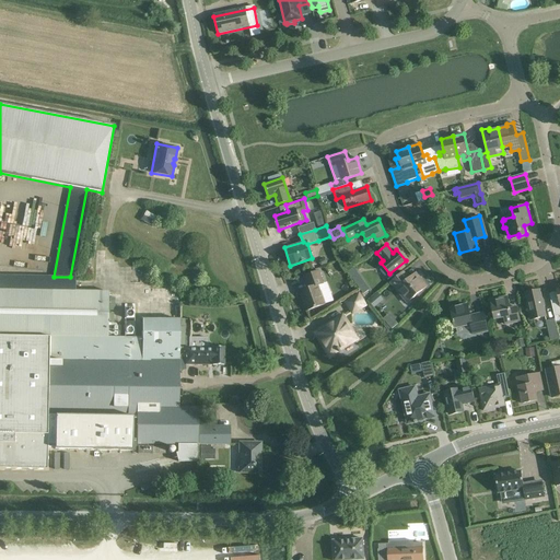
[(359,275),(353,268),(348,271),(352,279),(359,275)]
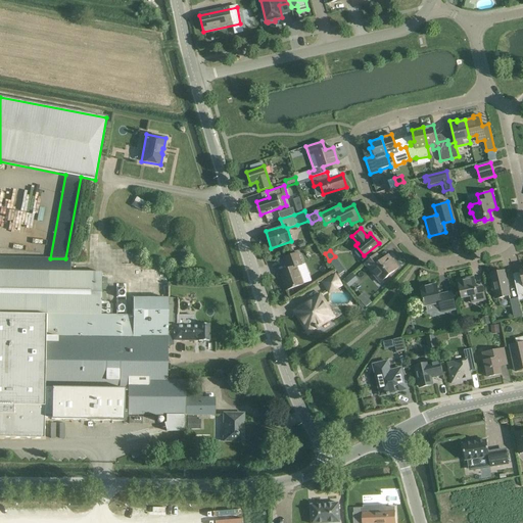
[(280,271),(286,289),(303,283),(296,266),(301,264),(297,252),(284,256),(288,268),(280,271)]
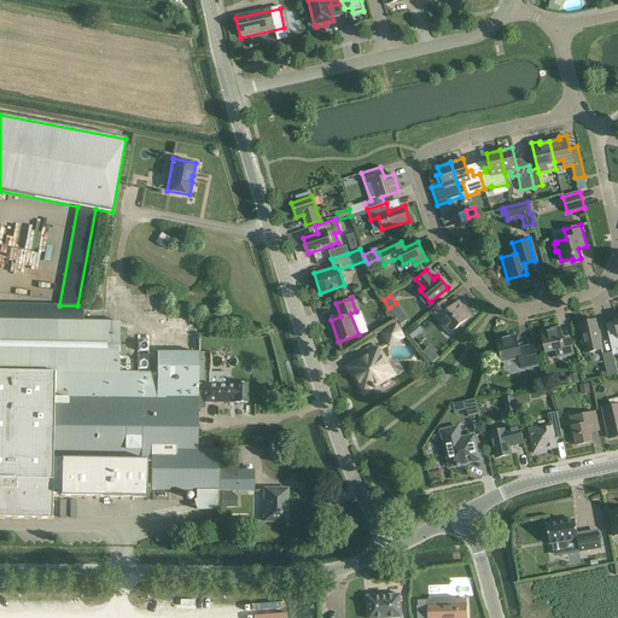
[(430,312),(449,333),(471,315),(459,301),(449,308),(443,301),(430,312)]
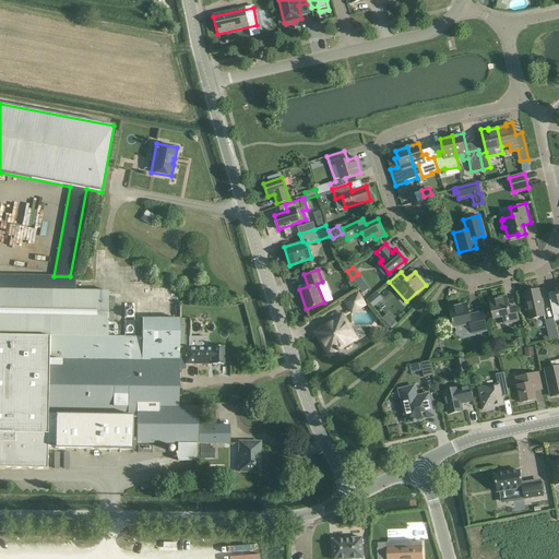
[(0,467),(48,468),(48,447),(48,415),(128,415),(128,413),(137,413),(137,443),(177,443),(177,451),(175,452),(177,461),(198,461),(198,443),(229,443),(229,425),(198,425),(198,406),(178,406),(179,358),(179,357),(179,346),(179,319),(142,319),(142,337),(140,337),(117,336),(118,326),(107,326),(108,292),(74,290),(75,276),(70,276),(54,276),(0,274),(0,467)]
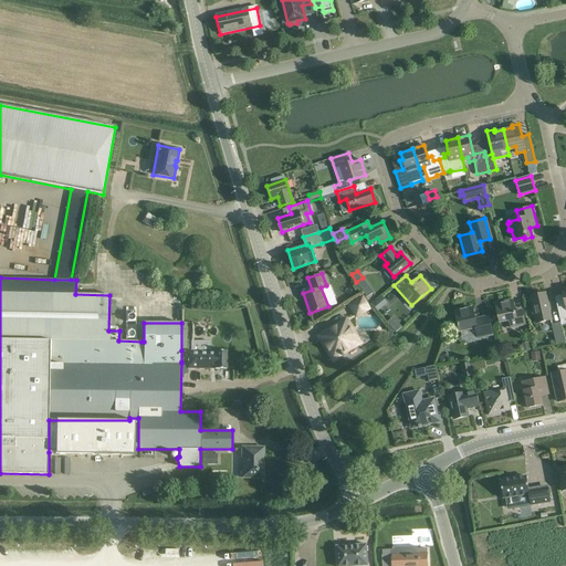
[(537,323),(551,320),(545,292),(531,295),(537,323)]
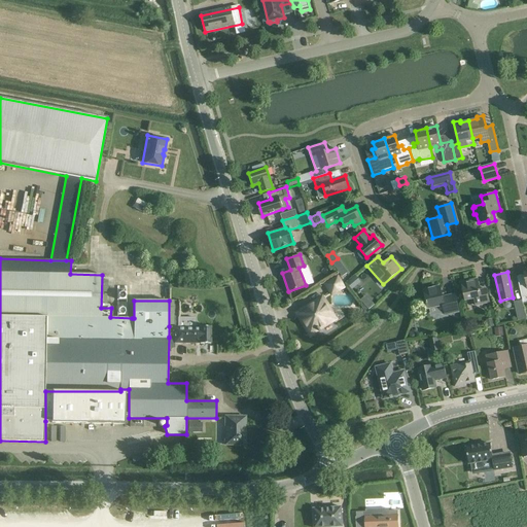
[(318,325),(335,316),(324,300),(331,295),(331,296),(346,288),(338,275),(323,284),(328,292),(307,305),(308,306),(296,313),(310,335),(320,328),(318,325)]
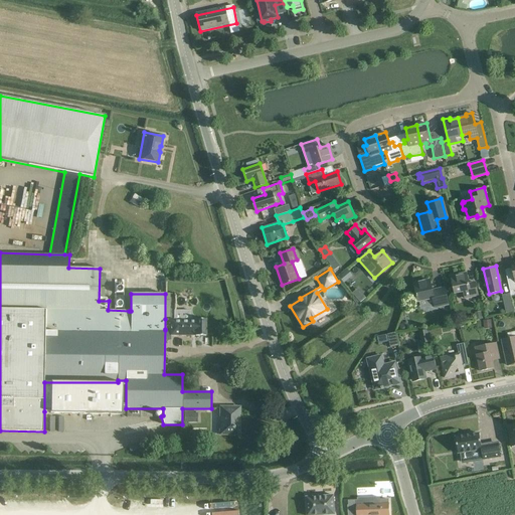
[(344,284),(353,276),(347,270),(338,278),(344,284)]
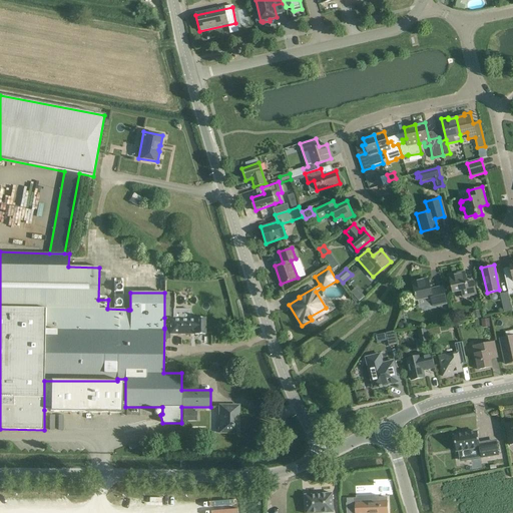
[(461,290),(463,297),(476,294),(473,281),(466,282),(464,272),(449,275),(453,292),(461,290)]
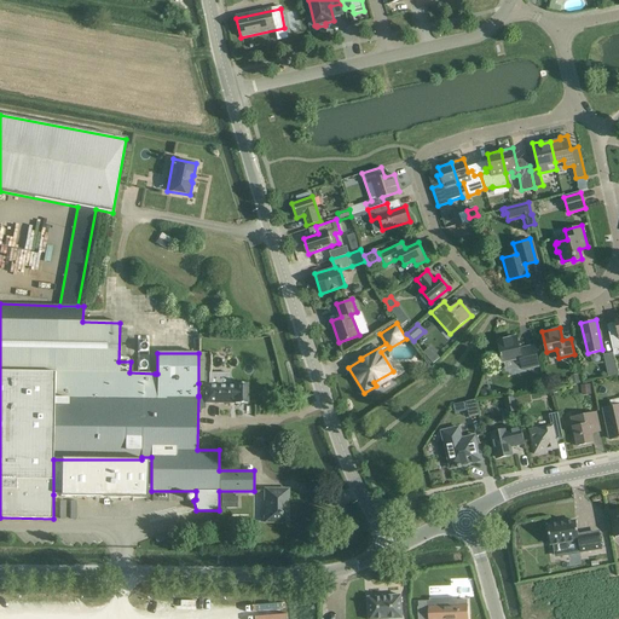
[(519,348),(515,336),(498,340),(502,357),(498,358),(499,364),(504,364),(504,363),(520,358),(522,369),(538,365),(533,345),(519,348)]
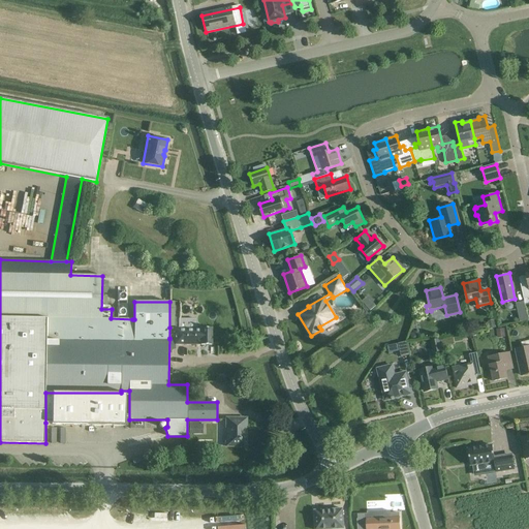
[(524,302),(516,304),(520,322),(527,320),(524,302)]
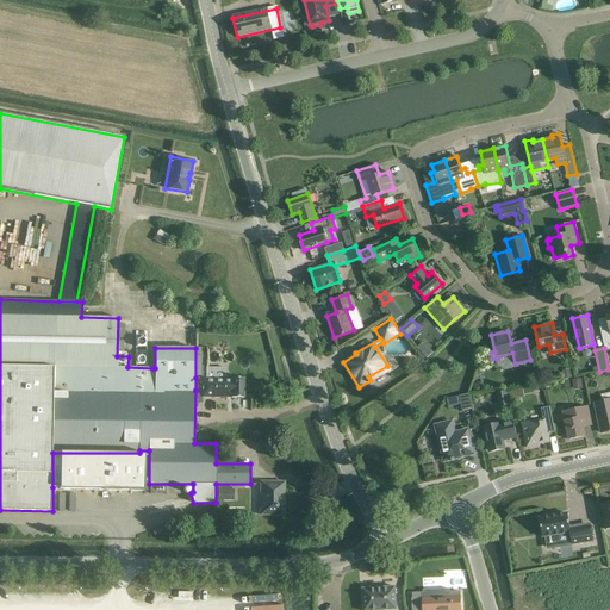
[(195,378),(195,390),(201,390),(201,397),(231,397),(231,398),(243,398),(243,378),(231,378),(231,379),(201,379),(195,378)]
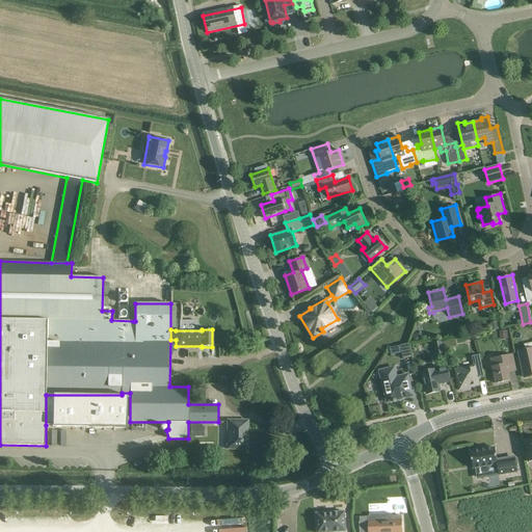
[(442,342),(433,343),(435,355),(444,353),(442,342)]
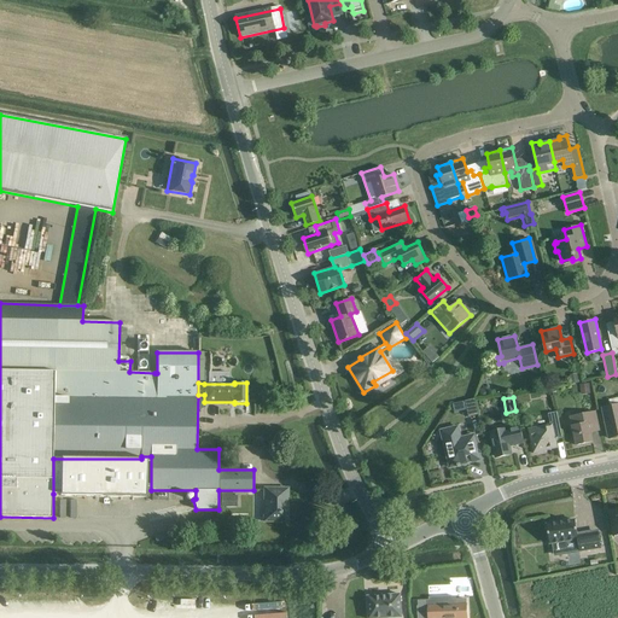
[(474,400),(465,401),(468,418),(478,415),(474,400)]
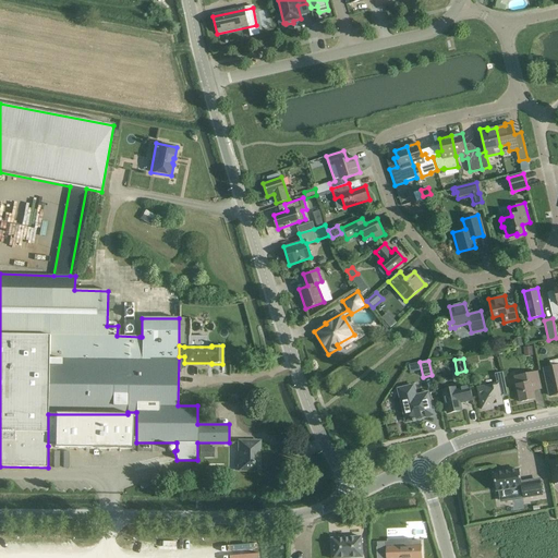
[(557,365),(544,368),(549,395),(557,392),(557,365)]
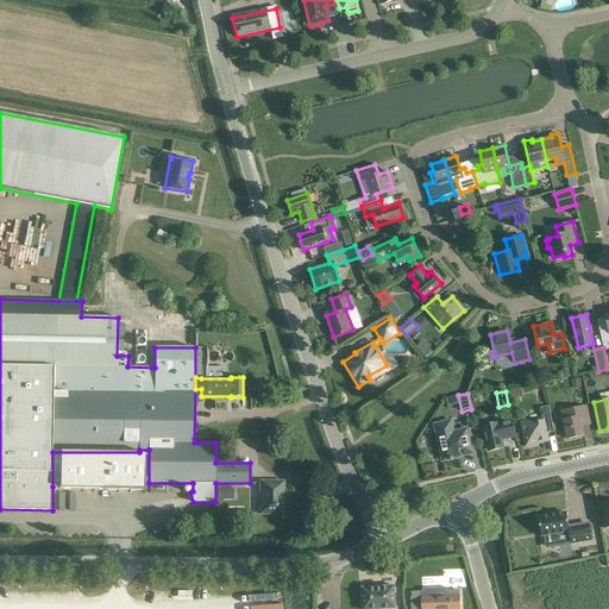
[(537,441),(547,439),(544,425),(552,424),(547,406),(540,407),(542,419),(522,424),(525,437),(523,437),(525,446),(537,444),(537,441)]
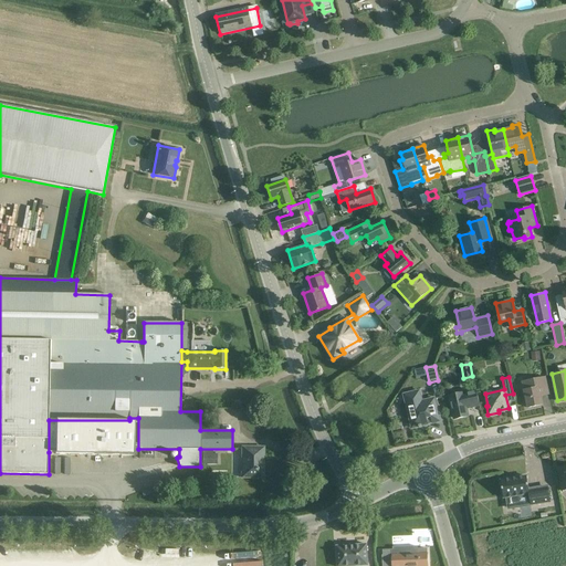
[(527,407),(543,404),(540,390),(547,389),(545,377),(522,381),(527,407)]
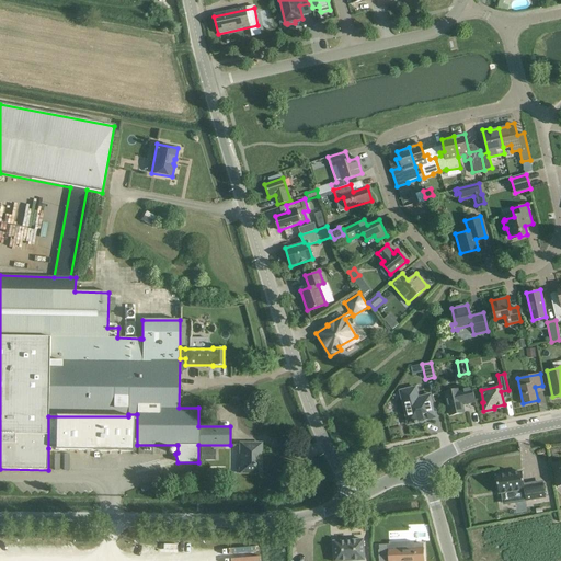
[(462,402),(466,402),(467,403),(476,401),(471,386),(444,392),(449,413),(464,410),(462,402)]
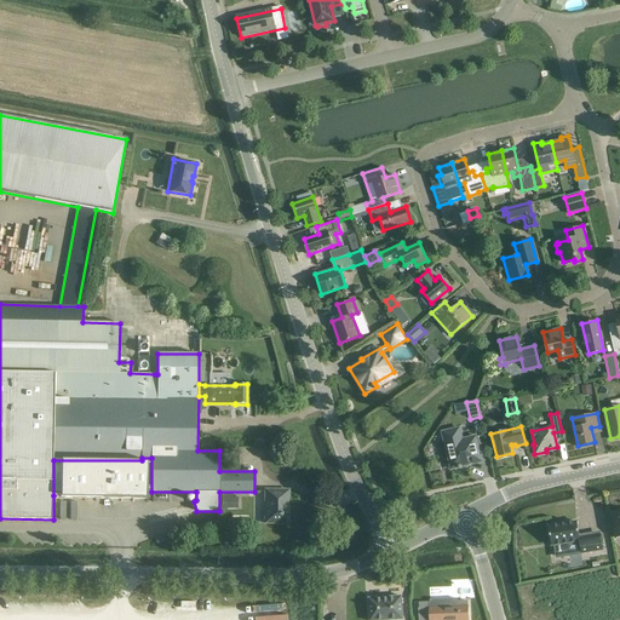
[(481,459),(475,436),(461,438),(458,428),(442,431),(451,469),(458,466),(459,469),(461,468),(461,465),(469,464),(468,458),(470,457),(471,461),(481,459)]
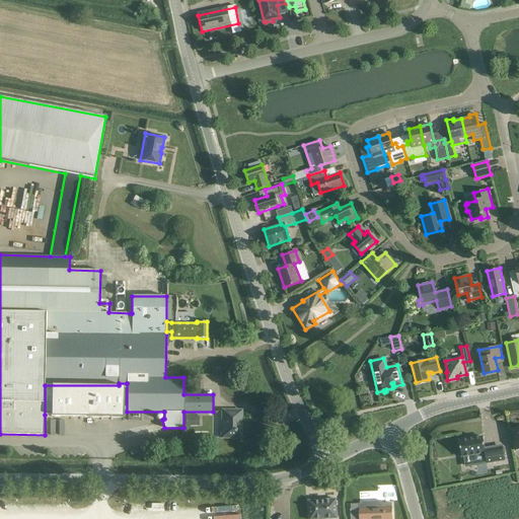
[(45,385),(45,415),(51,415),(51,417),(84,417),(86,417),(124,417),(124,383),(123,383),(123,385),(119,385),(45,385)]
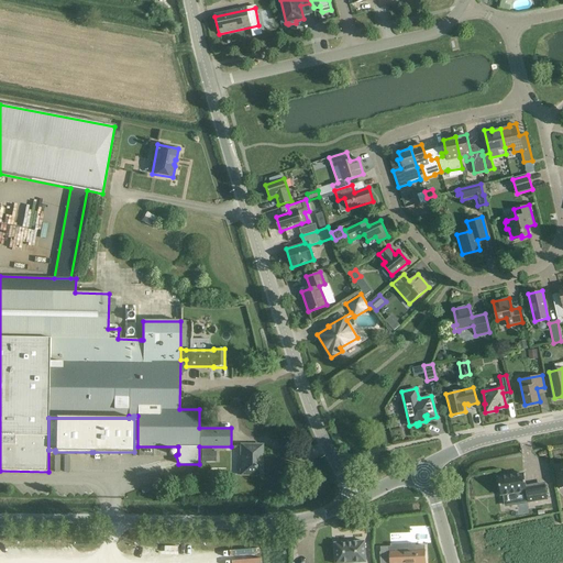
[(262,445),(241,444),(240,475),(262,475),(262,445)]
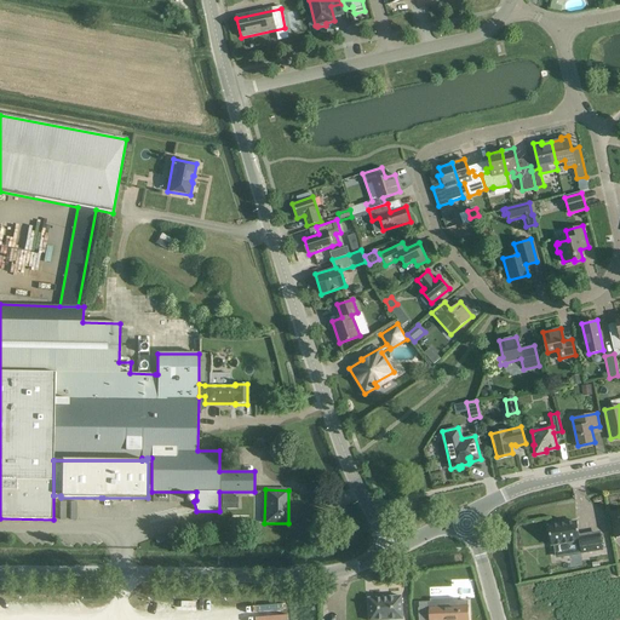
[(233,494),(222,494),(222,510),(237,510),(237,498),(233,498),(233,494)]
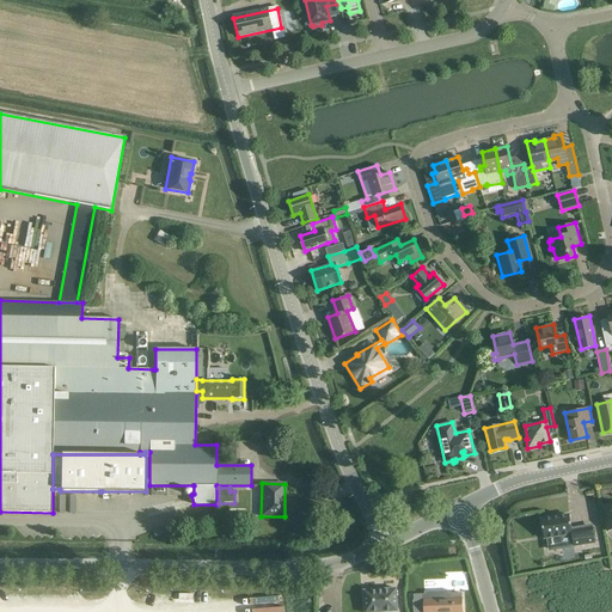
[(574,518),(560,520),(560,519),(539,524),(542,539),(562,534),(565,550),(593,544),(589,526),(576,528),(574,518)]
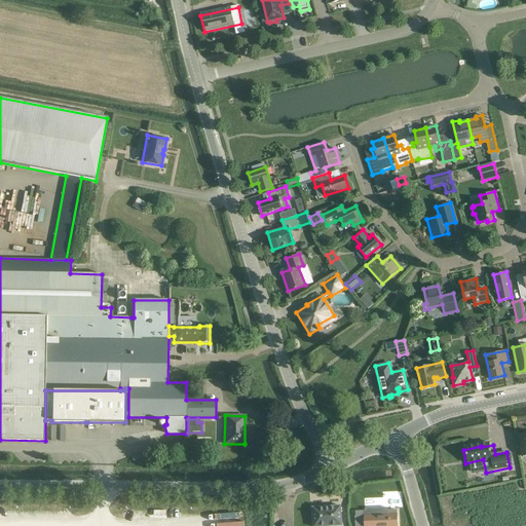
[(341,505),(312,508),(313,525),(321,525),(342,525),(341,505)]
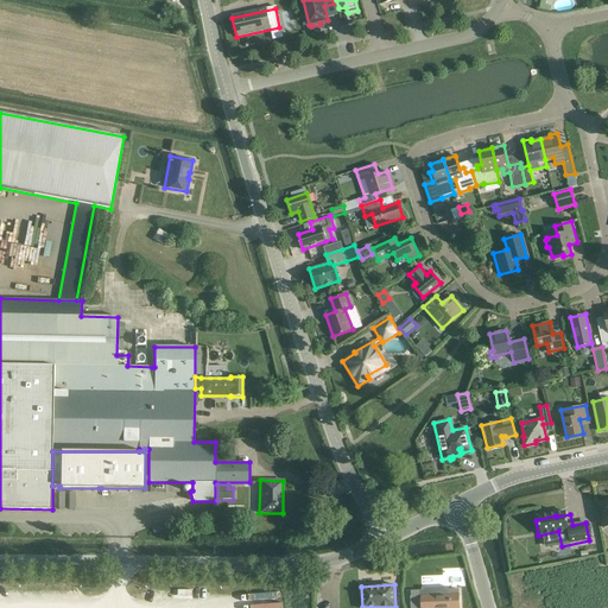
[(458,607),(458,594),(458,589),(449,590),(449,587),(422,588),(422,590),(411,591),(412,597),(411,597),(411,607),(458,607)]
